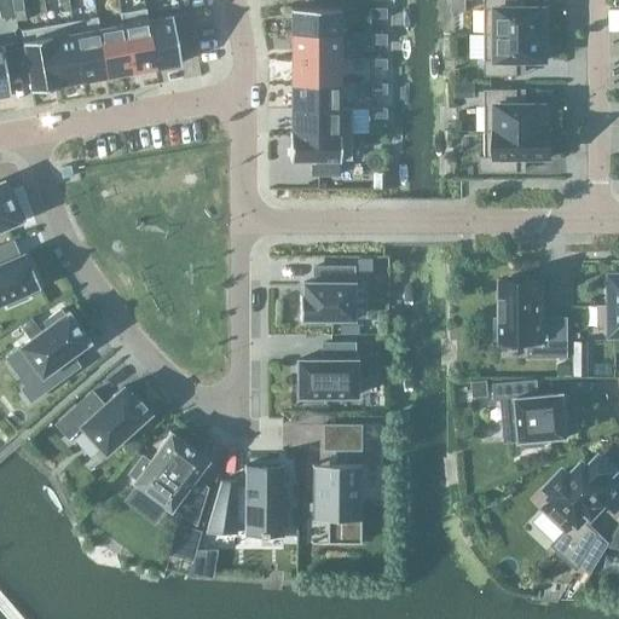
[(21,0),(10,0),(13,11),(23,10),(21,0)]
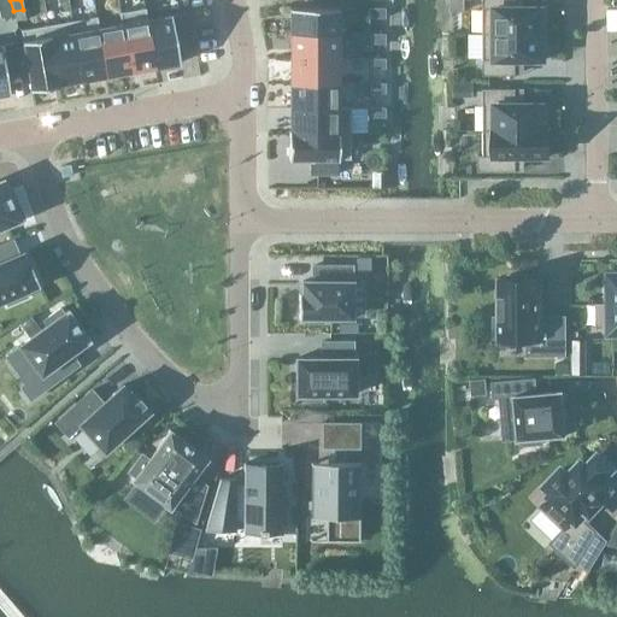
[(482,0),(483,34),(544,34),(544,7),(515,7),(515,0),(482,0)]
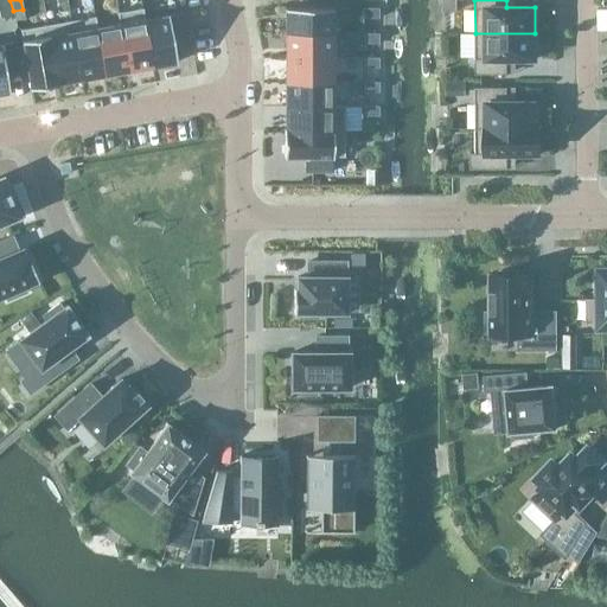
[(152,66),(144,19),(145,19),(142,8),(141,8),(117,13),(116,13),(119,24),(120,24),(128,71),(152,66)]
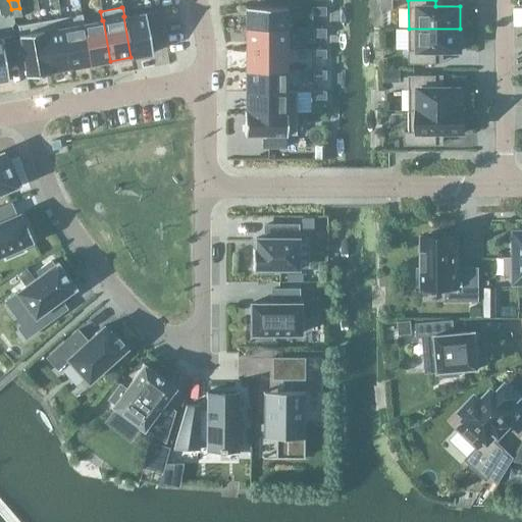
[(245,7),(245,29),(285,29),(285,7),(245,7)]
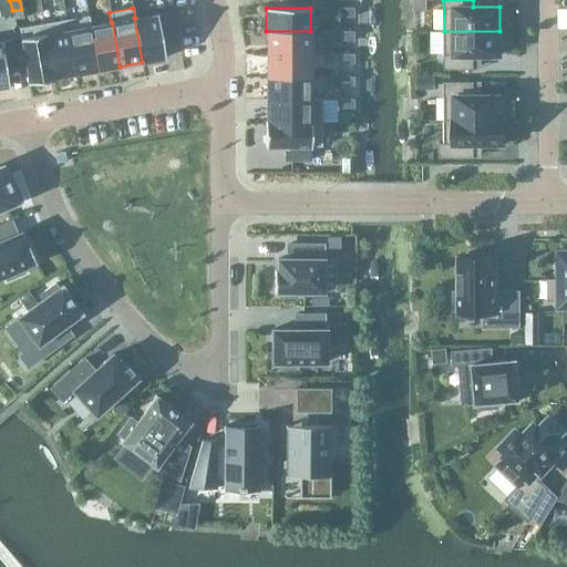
[(353,8),(339,8),(339,17),(353,17),(353,8)]
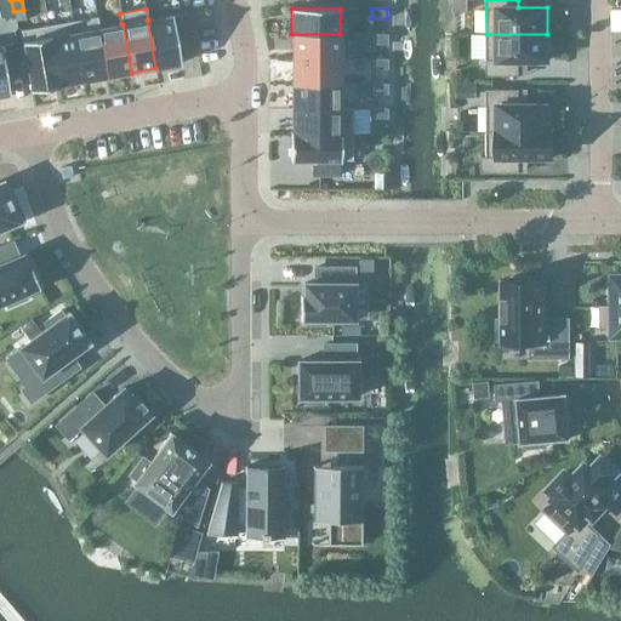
[(147,20),(155,68),(163,67),(164,67),(181,63),(177,44),(192,41),(187,12),(148,20),(147,20)]
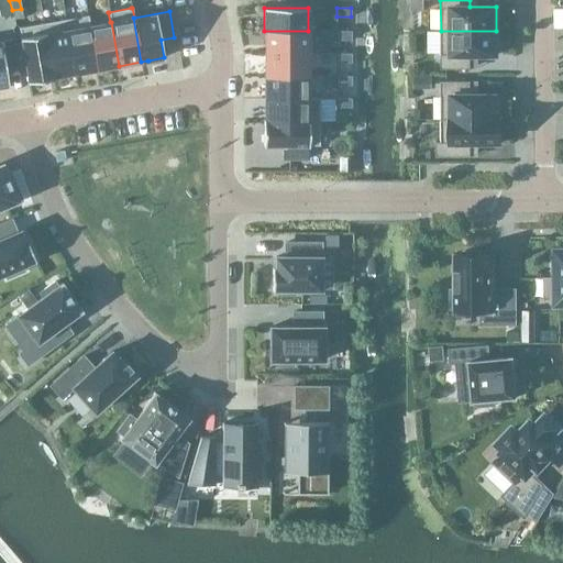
[(97,69),(88,25),(89,25),(88,15),(87,15),(65,19),(74,74),(97,69)]
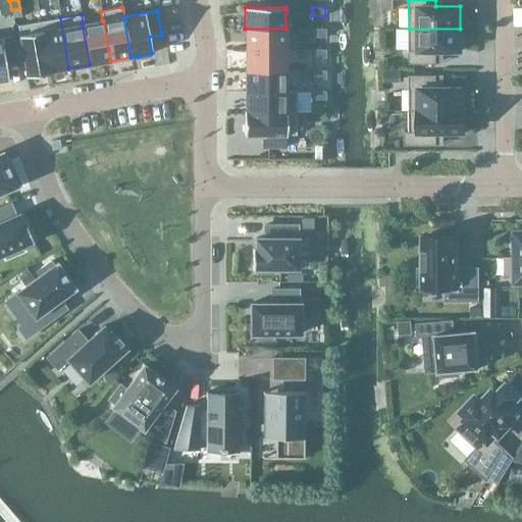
[(68,68),(60,17),(40,21),(48,71),(49,71),(68,68)]
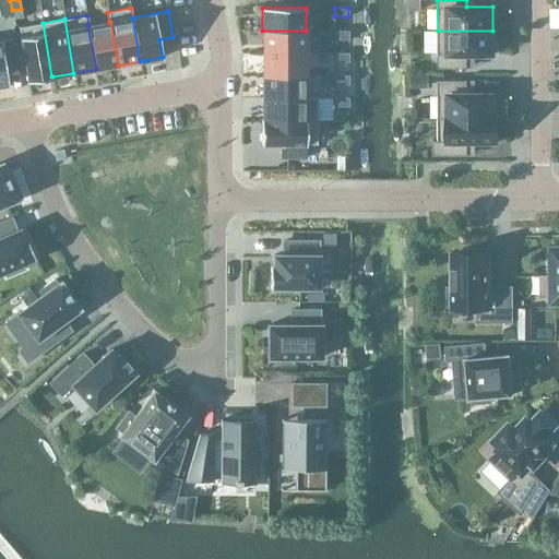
[(118,66),(110,22),(109,22),(88,25),(87,25),(96,69),(118,66)]
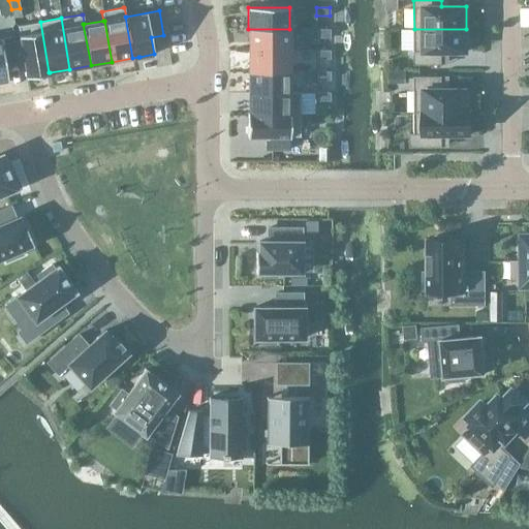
[(49,72),(40,22),(18,26),(19,35),(25,68),(26,78),(50,73),(50,72),(49,72)]
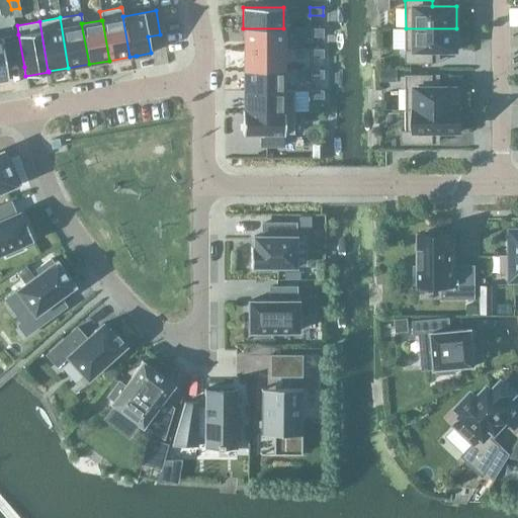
[(283,50),(283,28),(243,28),(243,50),(283,50)]
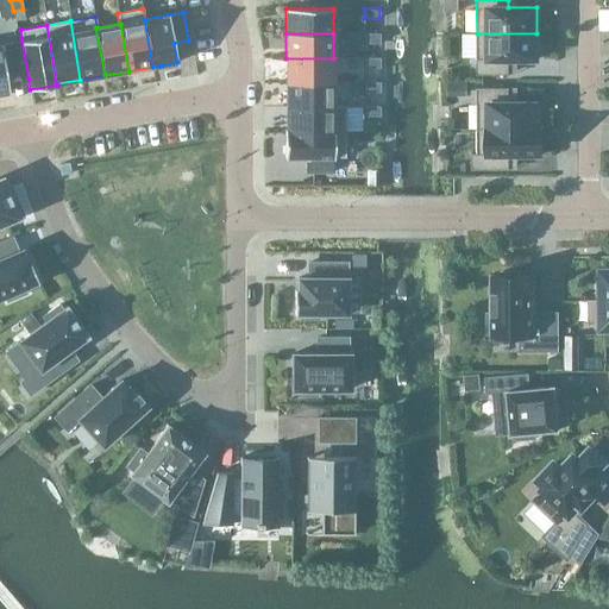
[(380,33),(364,33),(365,44),(380,43),(380,33)]
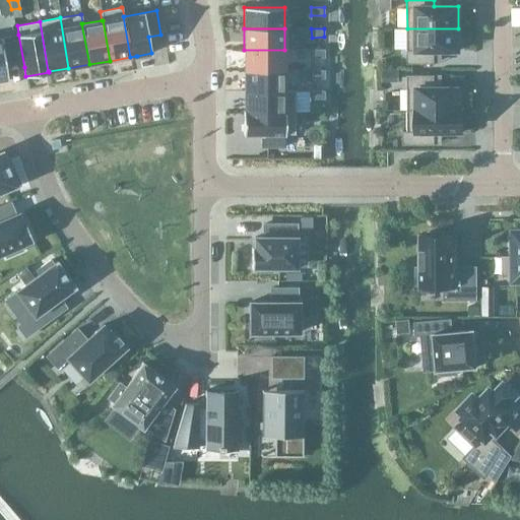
[(434,51),(458,51),(458,28),(407,28),(407,63),(434,63),(434,51)]
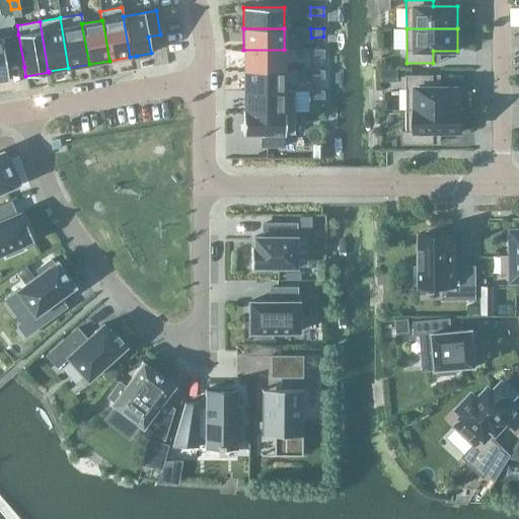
[(0,38),(0,79),(8,78),(6,68),(5,62),(17,60),(13,35),(0,38)]
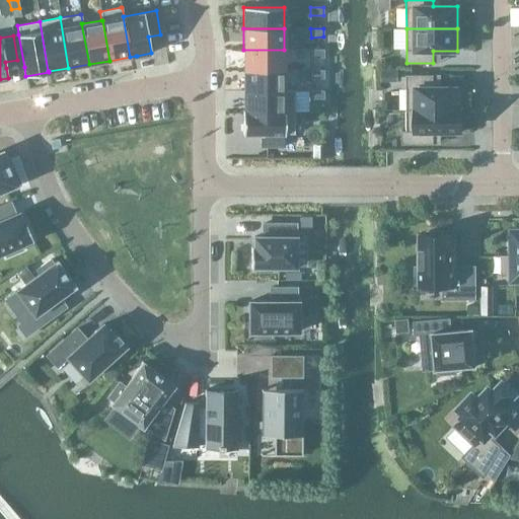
[(284,70),(284,50),(243,50),(243,70),(284,70)]
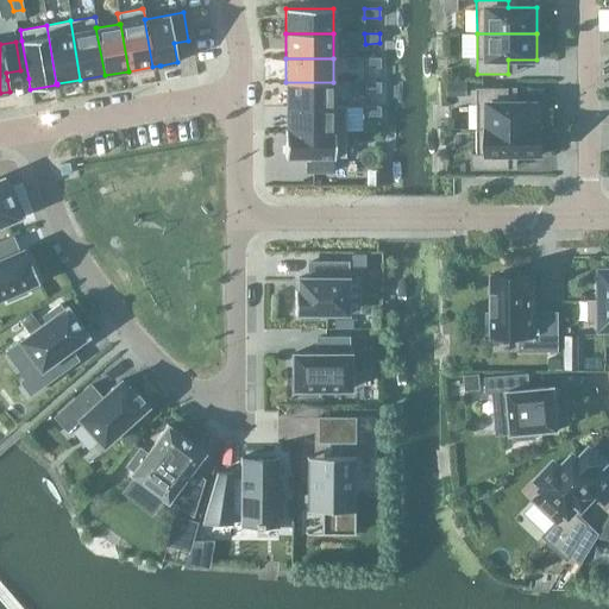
[(380,58),(364,58),(365,68),(380,68),(380,58)]
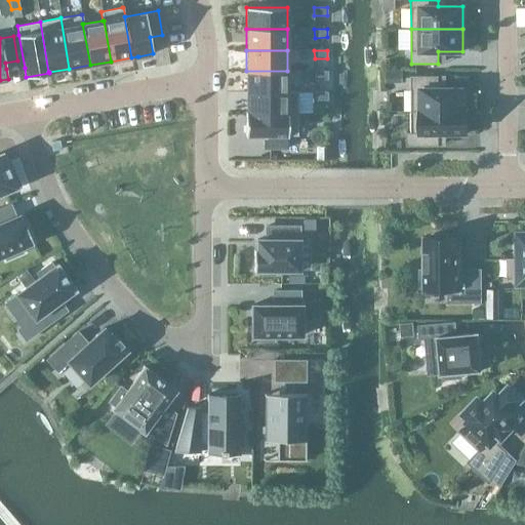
[(287,90),(287,71),(246,71),(246,91),(287,91),(287,90)]
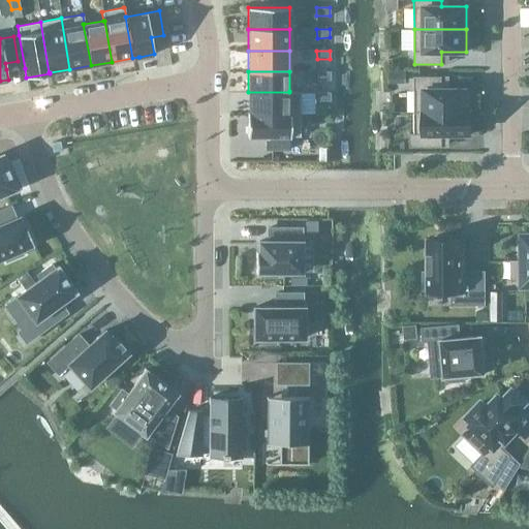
[(330,71),(317,71),(317,80),(330,80),(330,71)]
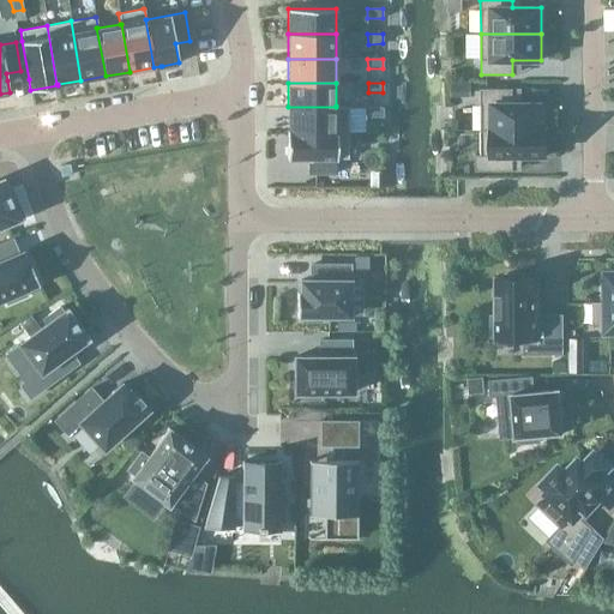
[(481,89),(481,128),(546,128),(546,108),(541,108),(541,103),(512,103),(512,89),(481,89)]
